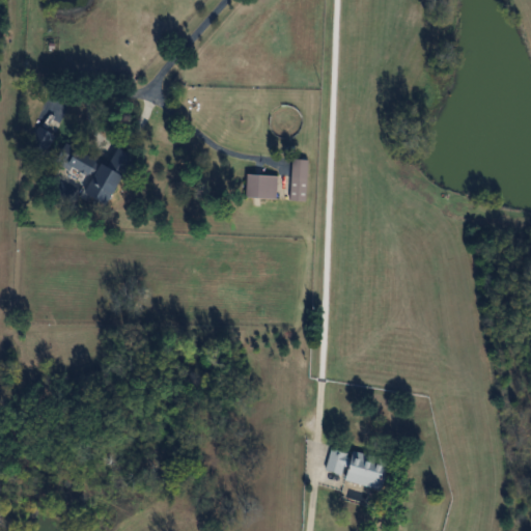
[(53,136),(37,128),(27,147),(43,156),(53,136)]
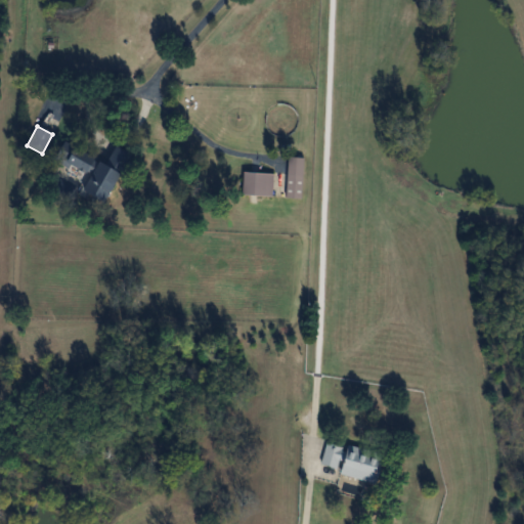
[(103,203),(128,154),(113,145),(103,163),(69,144),(58,163),(86,177),(79,190),(103,203)]
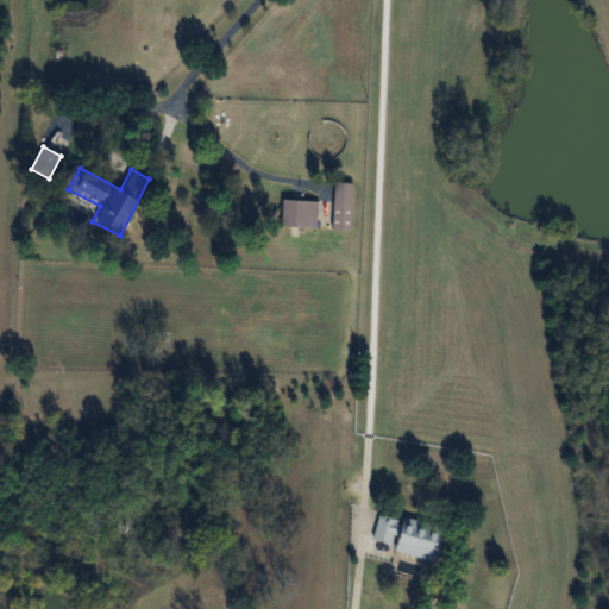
[(350,231),(350,183),(332,183),(332,231),(350,231)]
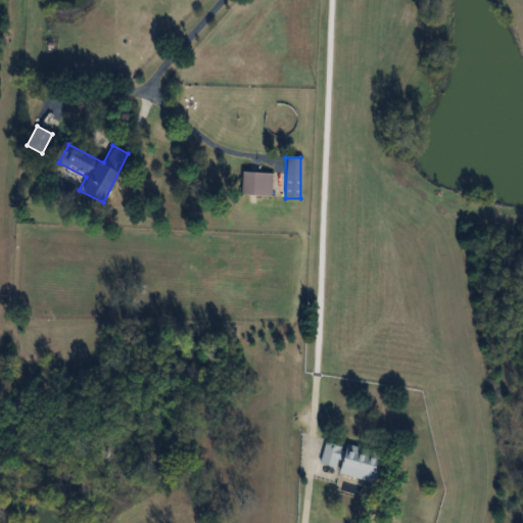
[(240,195),(271,195),(271,173),(240,173),(240,195)]
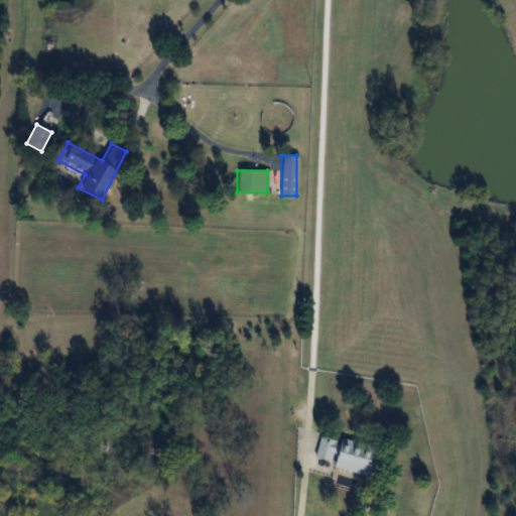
[(320,434),(313,461),(365,474),(372,448),(320,434)]
